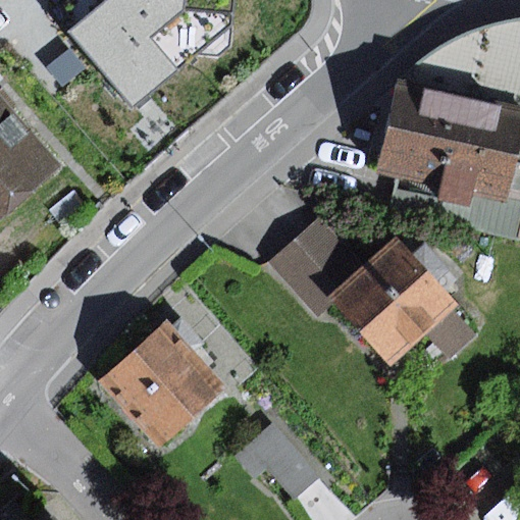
[(65,0),(63,28),(136,107),(231,22),(232,0),(65,0)]
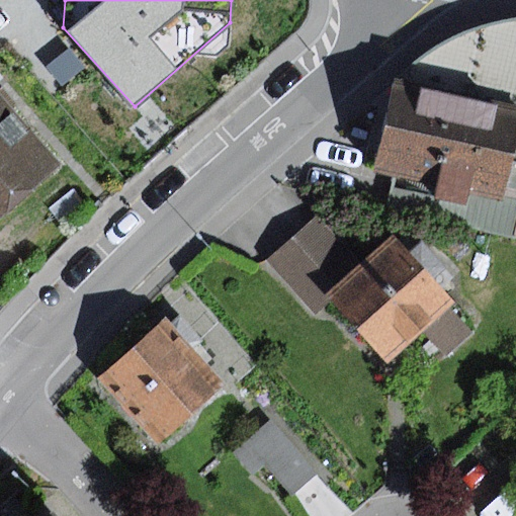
[(416,59),(390,80),(515,108),(515,123),(500,195),(515,198),(515,17),(512,18),(487,23),(461,31),(440,43),(416,59)]
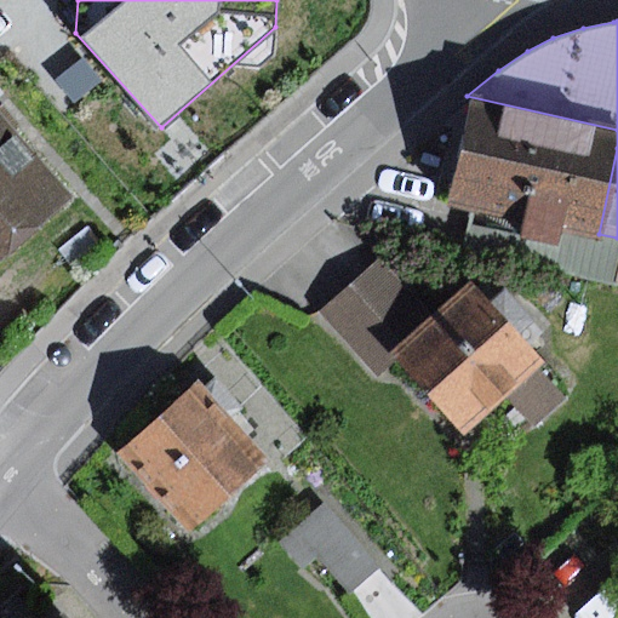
[(83,57),(55,79),(72,101),(99,80),(83,57)]
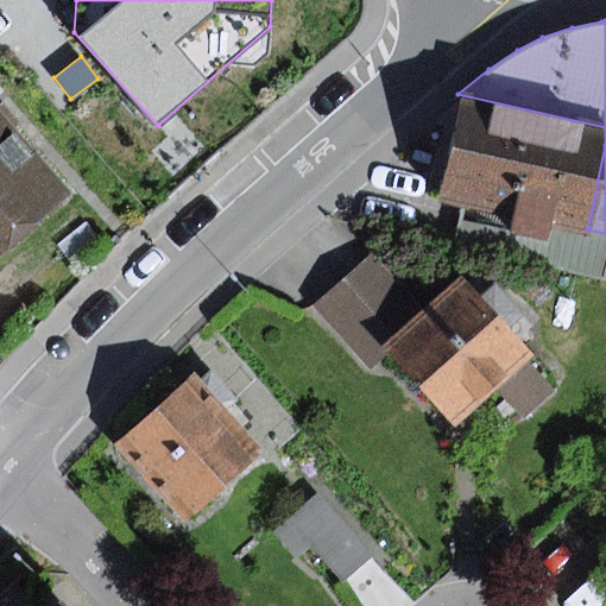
[(605,145),(605,127),(458,94),(433,199),(461,206),(512,216),(509,234),(547,242),(551,221),(587,229),(605,145)]
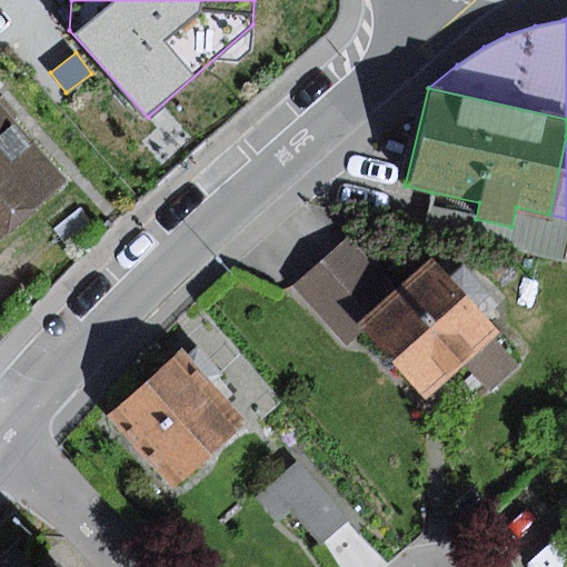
[(0,240),(69,181),(0,102),(0,240)]
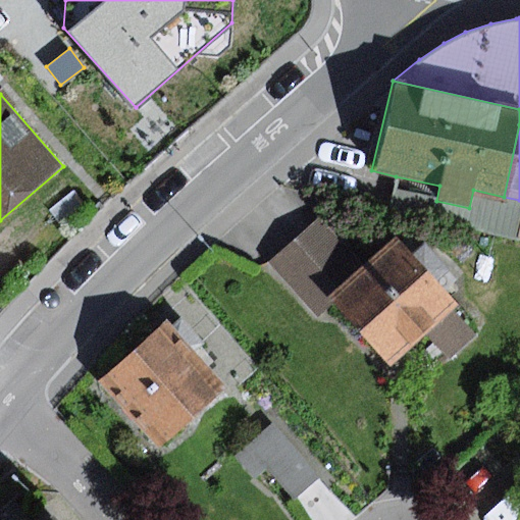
[(439,186),(396,176),(388,209),(516,238),(519,218),(519,200),(504,197),(473,190),(469,208),(436,201),(439,186)]
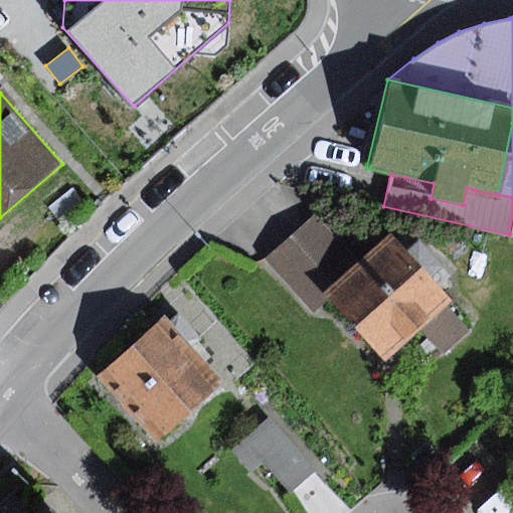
[(321,293),(359,258),(314,209),(262,257),(307,306),(321,293)]
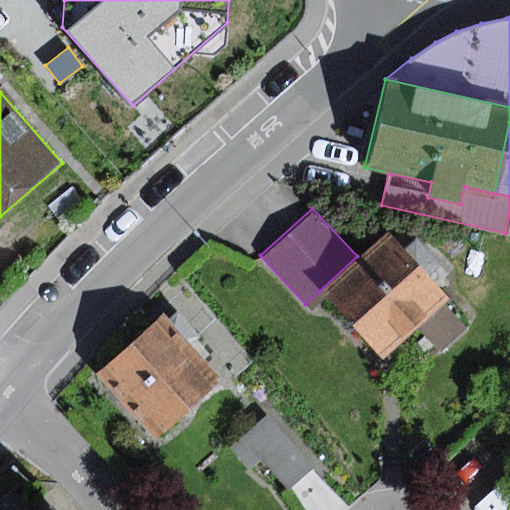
[(357,256),(319,291),(377,354),(414,322),(439,350),(464,327),(442,303),(449,296),(388,229),(357,256)]
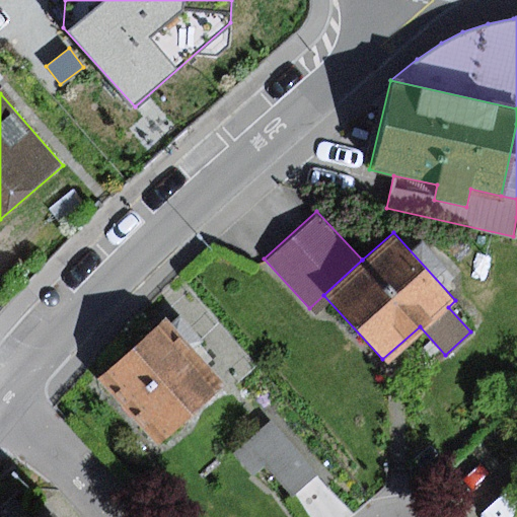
[(167,322),(100,379),(156,443),(223,386),(191,349),(199,341),(178,316),(169,324),(167,322)]
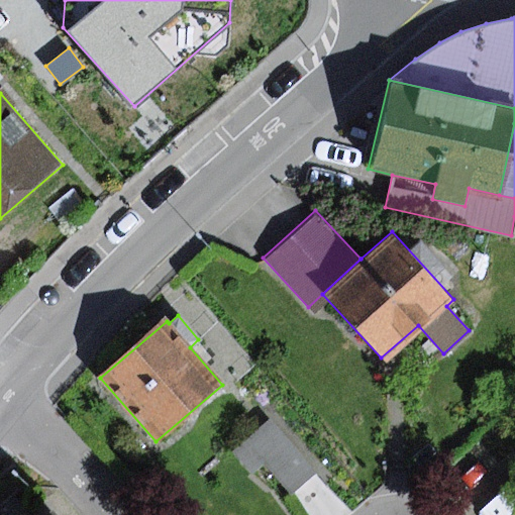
[(267,416),(227,448),(248,475),(263,464),(286,492),(312,471),(267,416)]
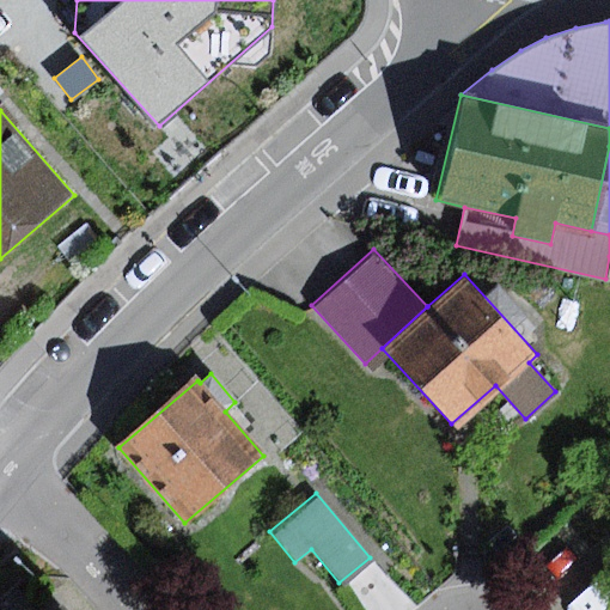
All buildings are outlined.
